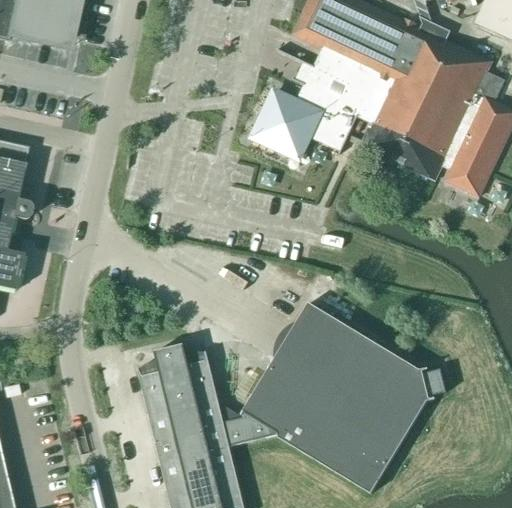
[(0,0),(0,37),(7,39),(9,30),(65,43),(74,0),(0,0)]
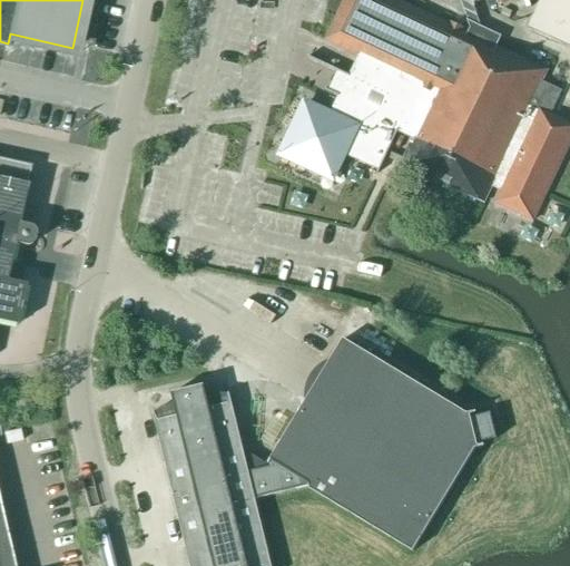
[(305,101),(282,150),(332,174),(343,149),(379,166),(376,169),(377,169),(397,127),(418,137),(415,142),(411,139),(401,160),(483,201),(492,184),(500,187),(494,199),(532,218),(569,138),(569,120),(551,111),(562,88),(542,78),(548,67),(497,42),(501,33),(482,25),(473,0),(461,0),(470,25),(468,29),(464,28),(465,26),(449,18),(448,20),(405,0),(342,0),(325,37),(357,52),(349,71),(308,52),(307,55),(338,69),(330,87),(325,85),(324,87),(338,94),(330,113),(305,101)]
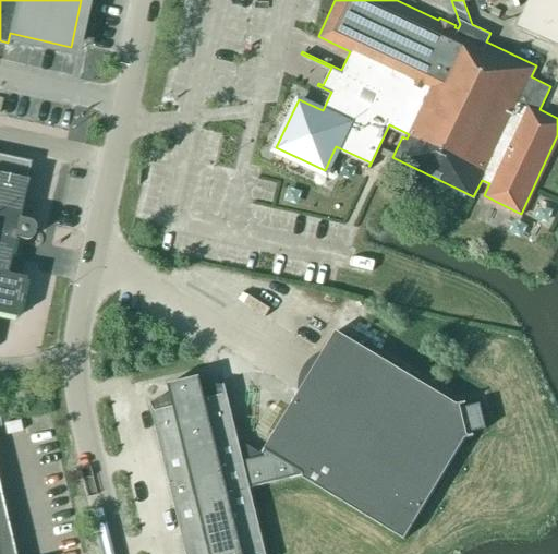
[(0,312),(15,316),(25,276),(5,272),(14,236),(23,238),(24,238),(25,238),(26,238),(27,238),(28,237),(29,237),(29,236),(31,236),(32,235),(32,233),(33,232),(33,231),(34,231),(34,230),(34,229),(34,228),(34,227),(34,226),(34,225),(33,225),(33,224),(33,223),(32,221),(32,220),(31,220),(29,219),(28,218),(27,218),(19,216),(31,159),(0,152),(0,312)]
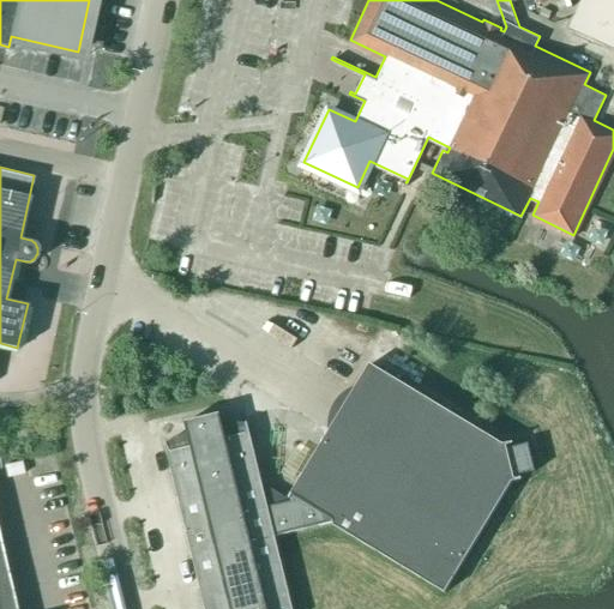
[(152,378),(172,374),(168,361),(150,366),(152,378)]
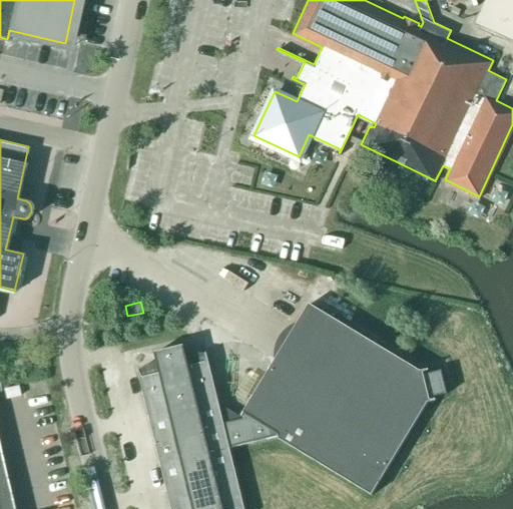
[(420,370),(309,302),(241,414),(241,415),(242,415),(243,415),(243,417),(223,421),(206,351),(205,352),(205,360),(188,364),(183,344),(154,351),(159,371),(142,376),(139,369),(138,368),(137,368),(171,508),(237,508),(241,508),(244,508),(229,445),(278,434),(279,436),(278,436),(278,437),(279,437),(372,493),(428,401),(436,399),(436,397),(432,398),(430,398),(429,396),(447,392),(441,369),(424,373),(423,371),(425,370),(429,369),(428,368),(420,370)]
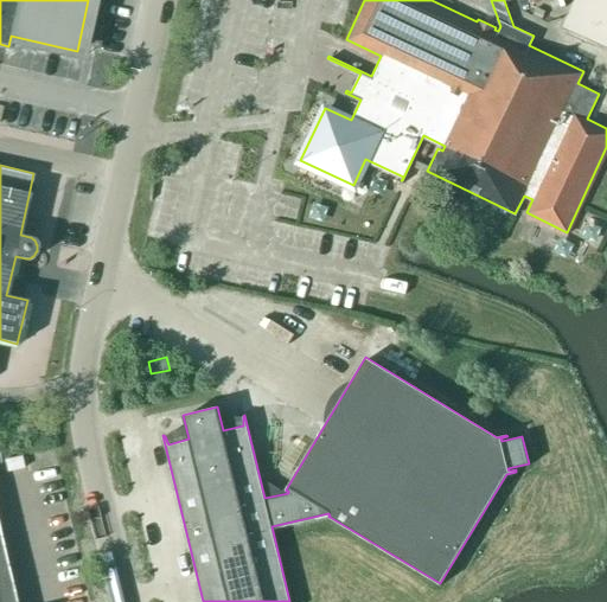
[(18,434),(27,431),(25,422),(16,424),(18,434)]
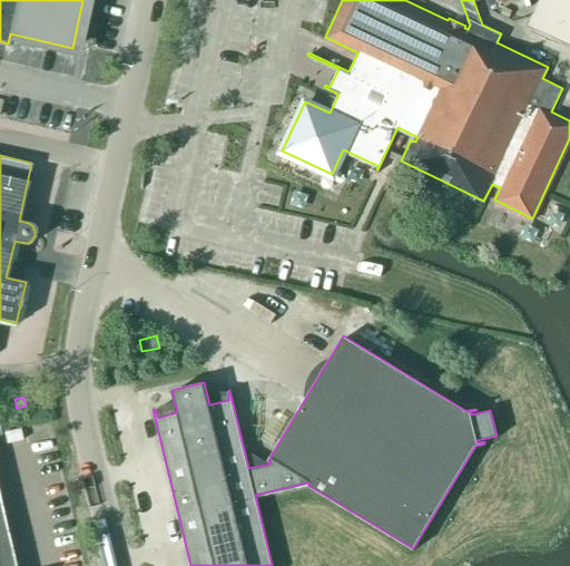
[(7,441),(21,438),(19,427),(5,430),(7,441)]
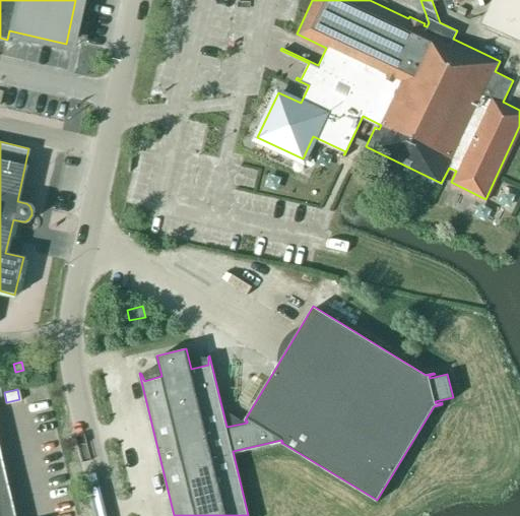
[(12,515),(1,467),(0,461),(0,515),(12,515)]
